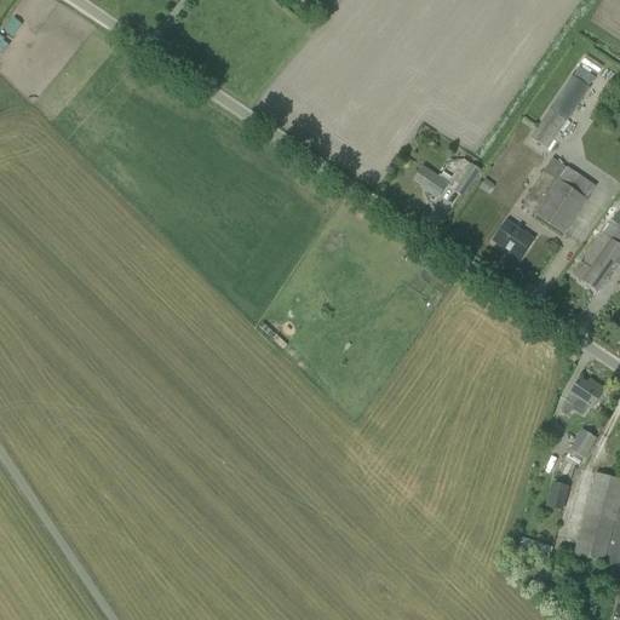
[(585,56),(581,62),(598,73),(602,65),(585,56)]
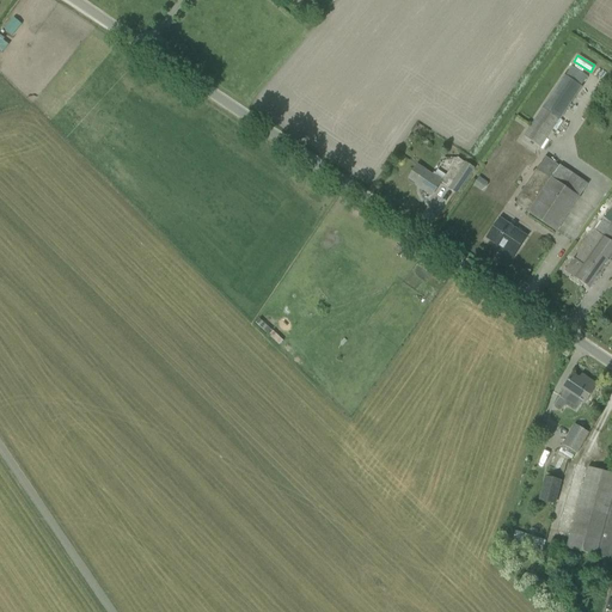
[(561,121),(583,87),(581,86),(587,78),(571,67),(567,75),(565,75),(543,108),(544,109),(525,136),(540,147),(560,120),(561,121)]
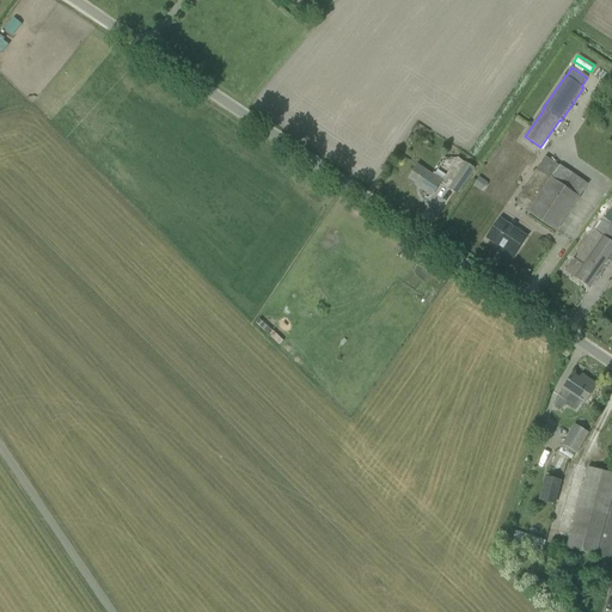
[(545,157),(514,203),(515,204),(556,232),(587,187),(560,167),(560,166),(545,157)]
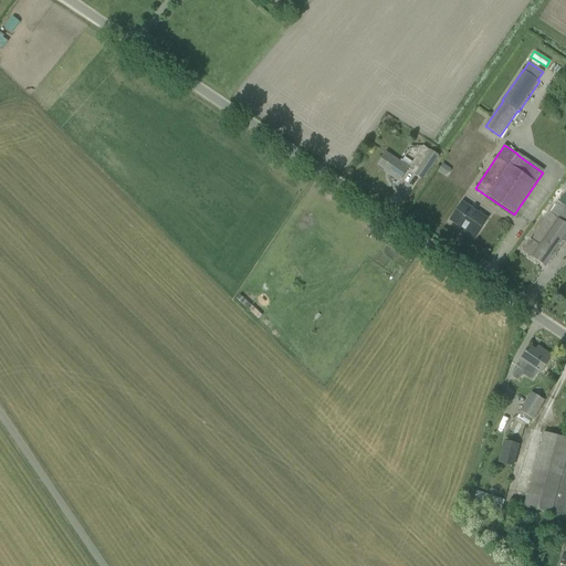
[(431,152),(416,174),(422,179),(438,156),(431,152)]
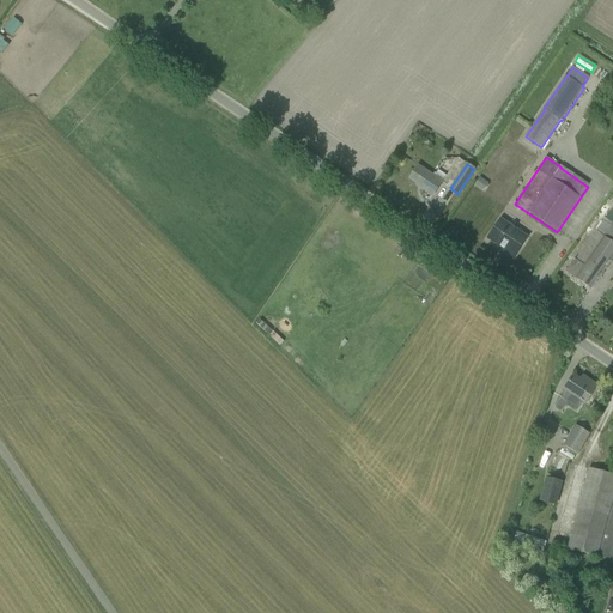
[(419,165),(410,178),(422,187),(420,188),(432,196),(443,182),(419,165)]
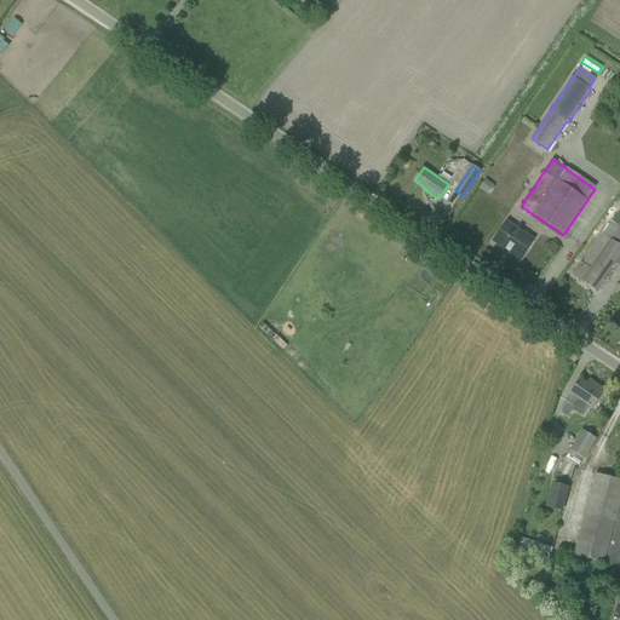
[(489,193),(494,185),(486,179),(481,187),(489,193)]
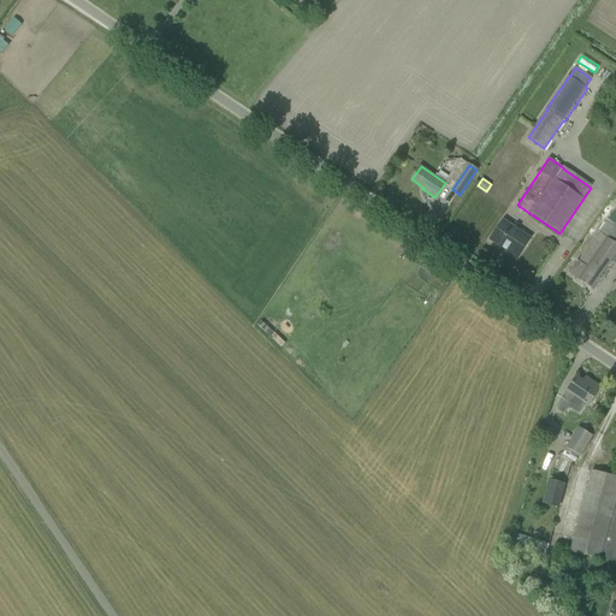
[(531,238),(503,220),(491,240),(508,252),(507,253),(516,259),(531,238)]
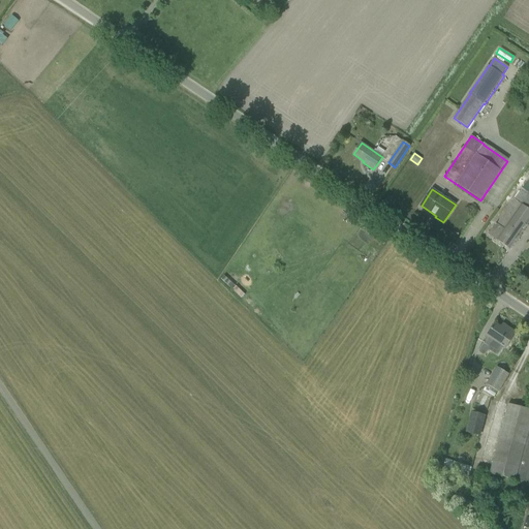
[(528,194),(522,189),(501,219),(500,218),(500,219),(497,224),(503,229),(496,240),(509,250),(528,222),(528,194)]
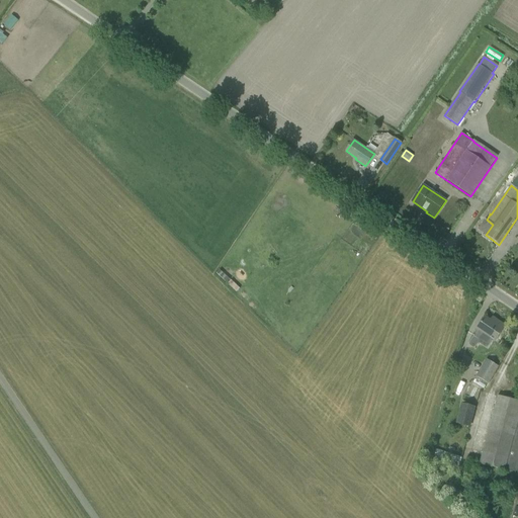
[(491,321),(485,317),(478,329),(472,336),(479,339),(487,345),(491,339),(495,342),(506,326),(493,318),(491,321)]
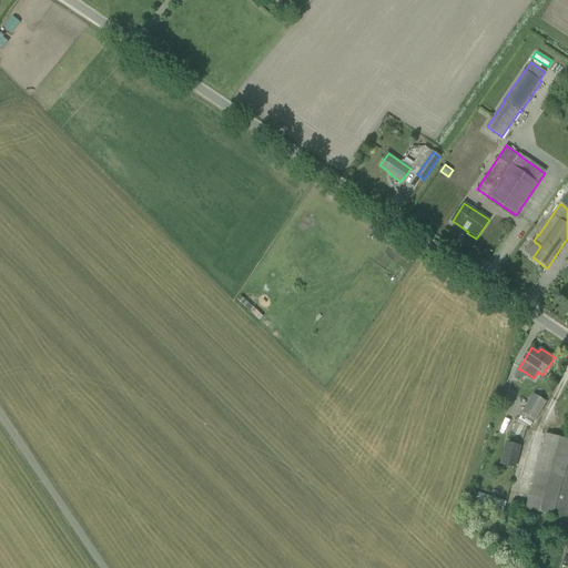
[(535,421),(547,402),(534,394),(523,413),(535,421)]
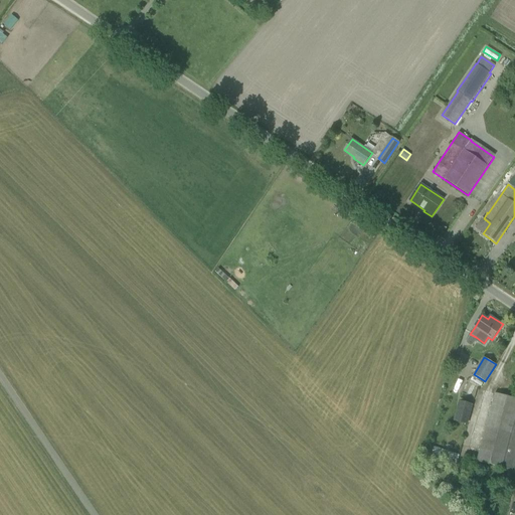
[(514,398),(495,393),(477,461),(514,471),(514,398)]
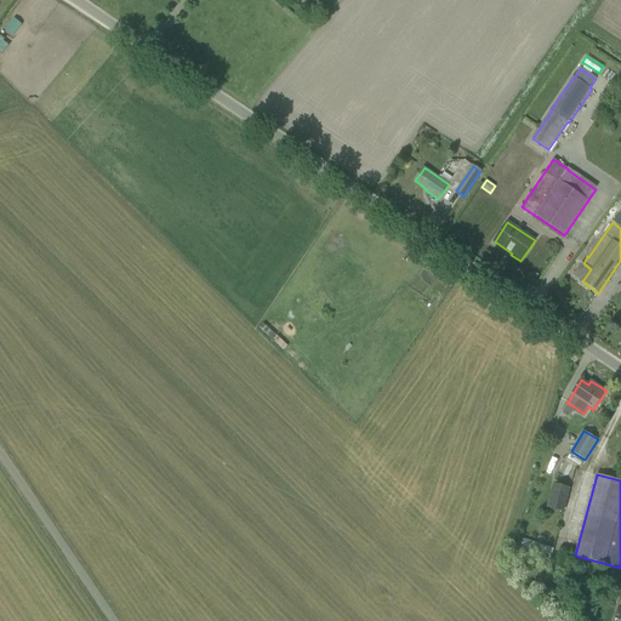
[(563,512),(568,495),(551,491),(547,507),(563,512)]
